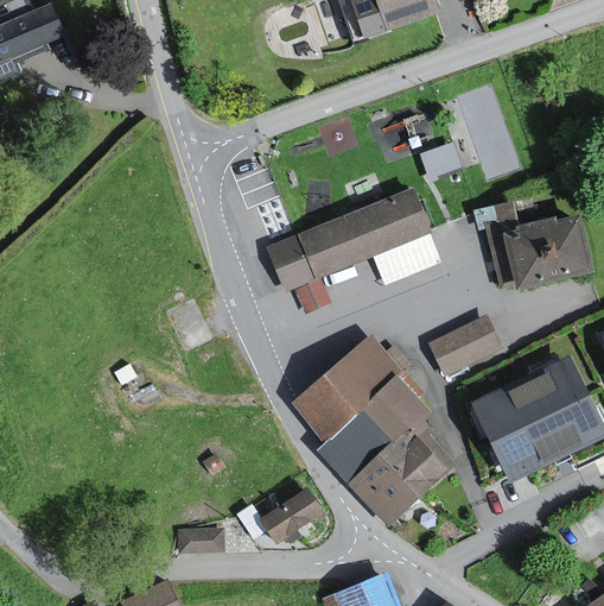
[(0,0),(0,77),(56,54),(32,0),(0,0)]
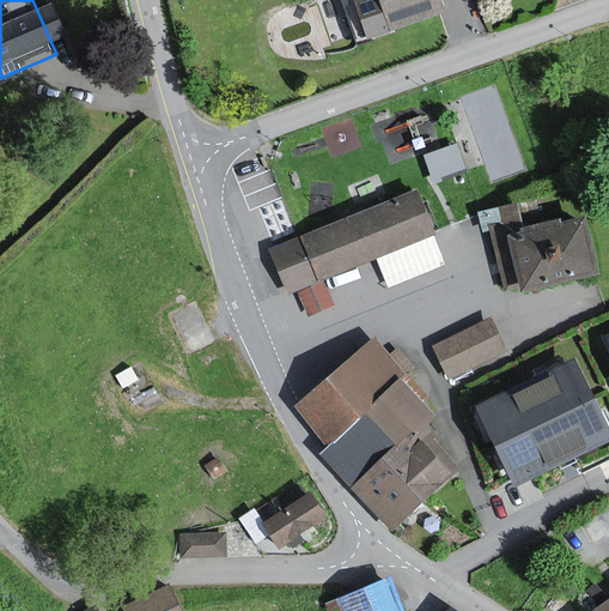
[(354,0),(366,34),(440,8),(438,0),(354,0)]
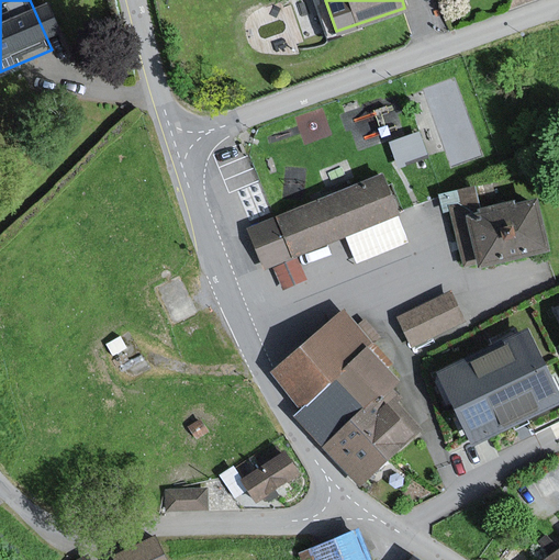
[(393,157),(425,146),(417,123),(386,134),(393,157)]
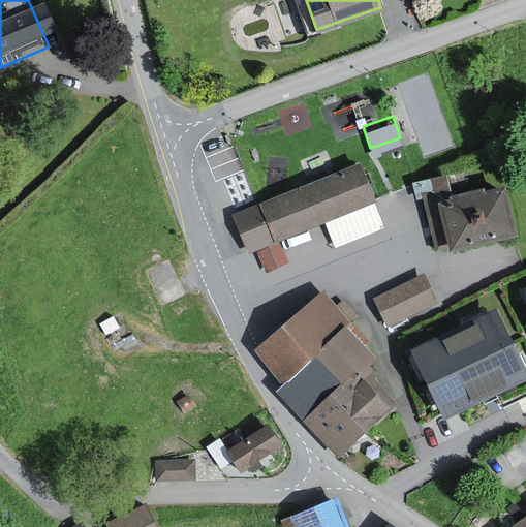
[(231,214),(246,250),(371,199),(370,197),(357,163),(255,204),(231,214)]
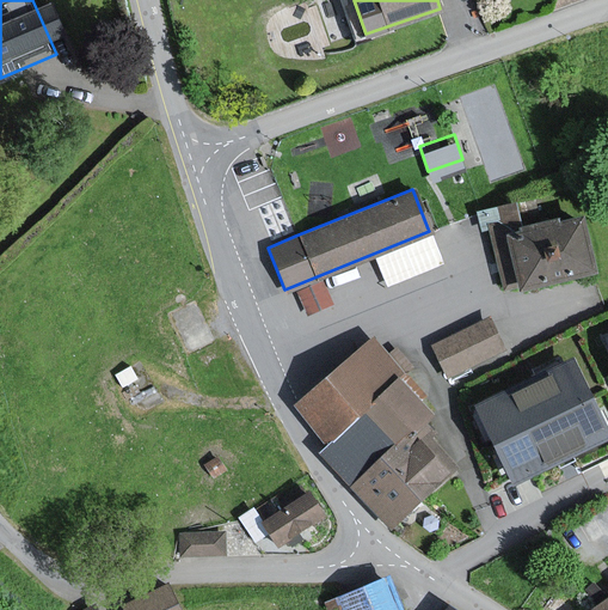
[(582,217),(542,225),(519,230),(516,223),(513,203),(476,212),(479,231),(487,229),(501,288),(516,285),(516,288),(554,280),(594,272),(582,217)]
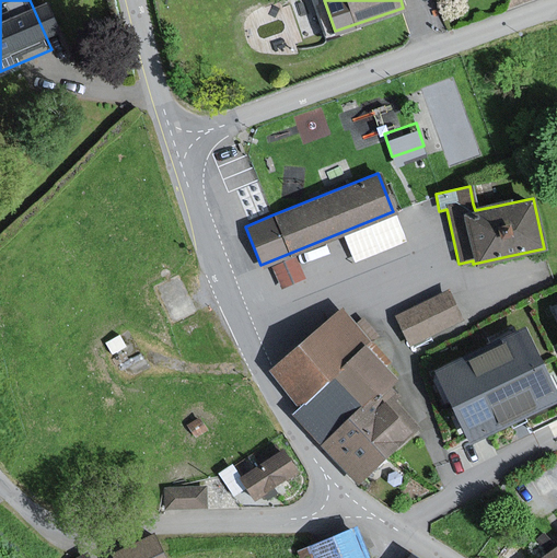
[(409,344),(460,318),(447,292),(396,316),(409,344)]
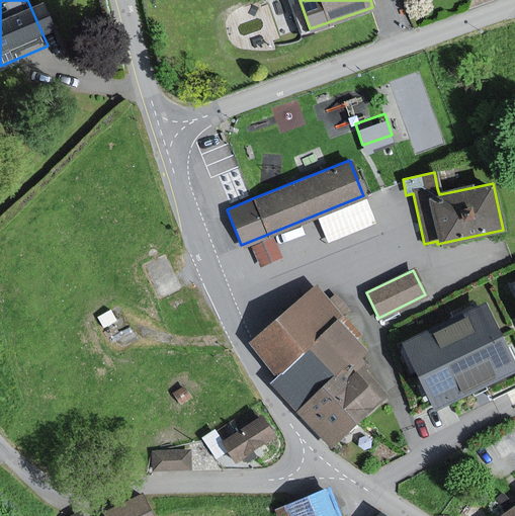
[(247,345),(274,375),(333,323),(344,314),(316,282),(274,321),(247,345)]
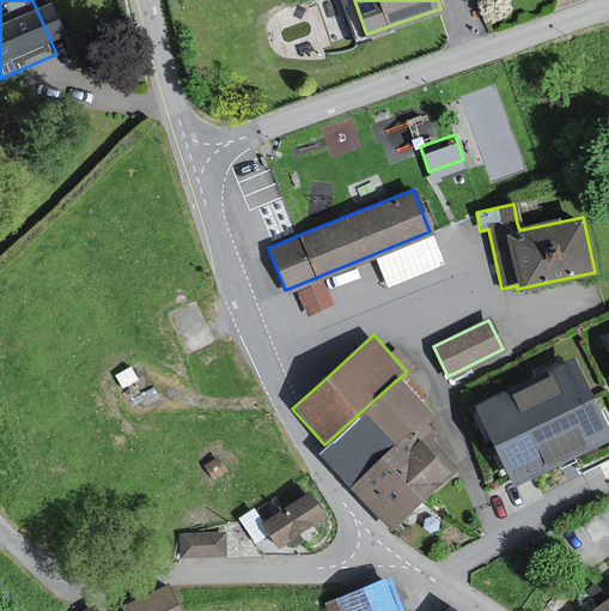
[(608,442),(573,368),(476,412),(511,487),(608,442)]
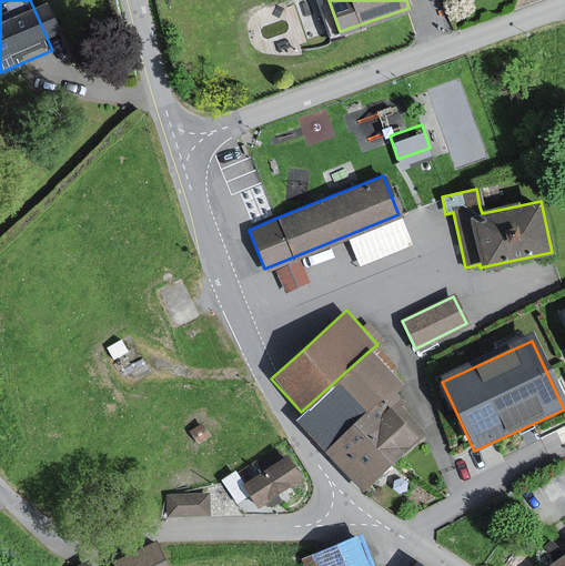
[(395,390),(397,388),(365,354),(301,412),(294,418),(323,451),(356,421),(393,460),(421,434),(396,407),(404,401),(395,390)]
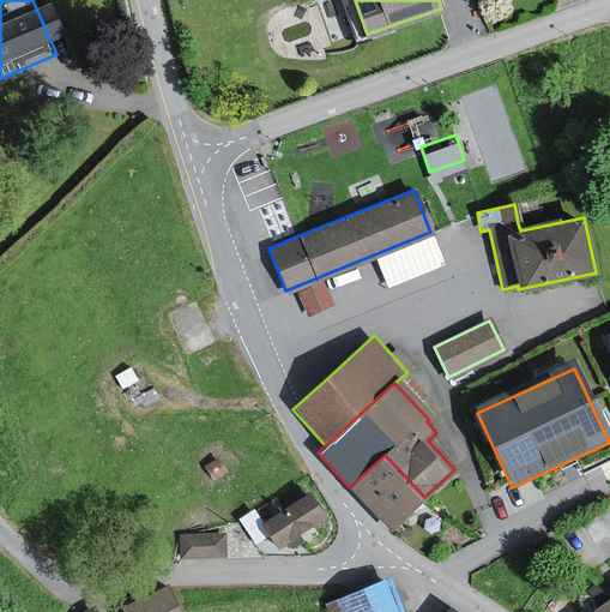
[(424,497),(385,455),(349,487),(388,529),(424,497)]
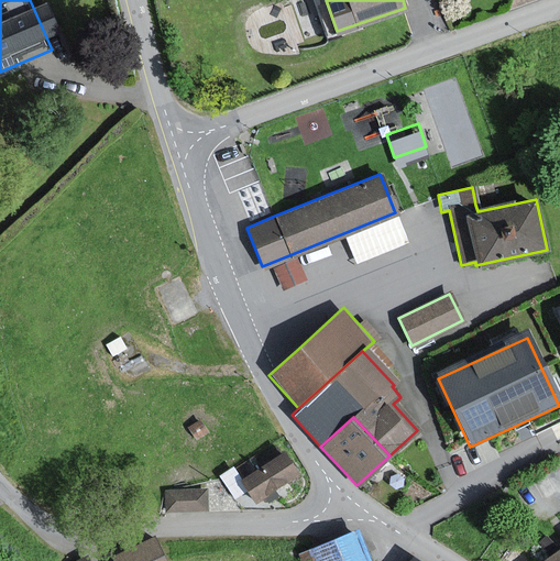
[(275,435),(234,460),(241,469),(282,444),(275,435)]
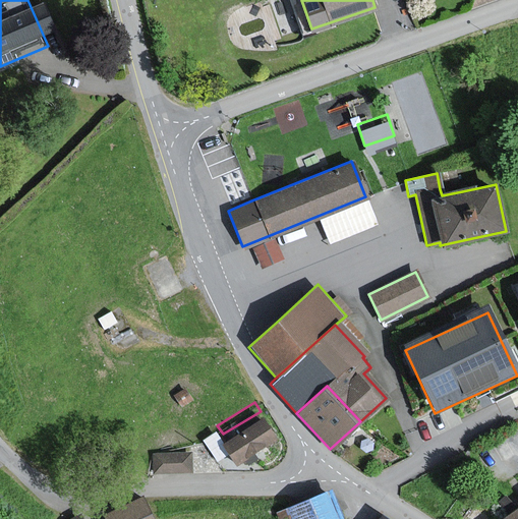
[(273,438),(261,417),(237,430),(239,435),(221,445),(232,462),(273,438)]
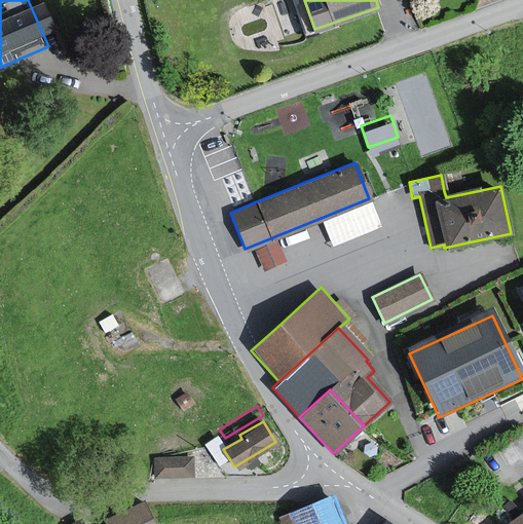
[(191,456),(152,457),(153,477),(191,476),(191,456)]
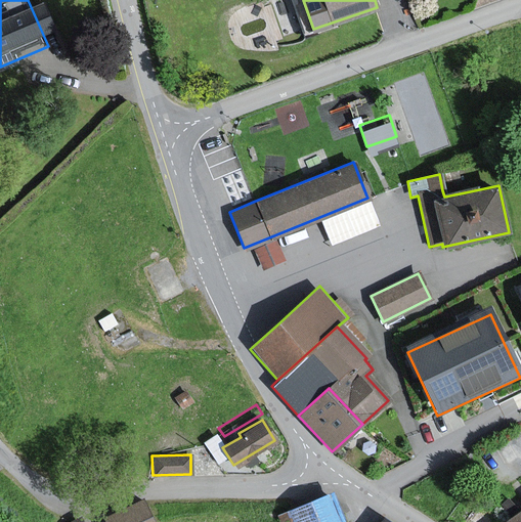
[(291,511),(295,521),(342,521),(334,495),(291,511)]
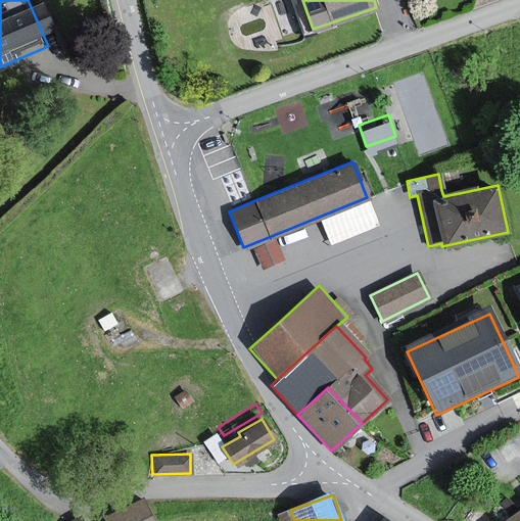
[(462,520),(477,520),(485,514),(472,499),(456,514),(462,520)]
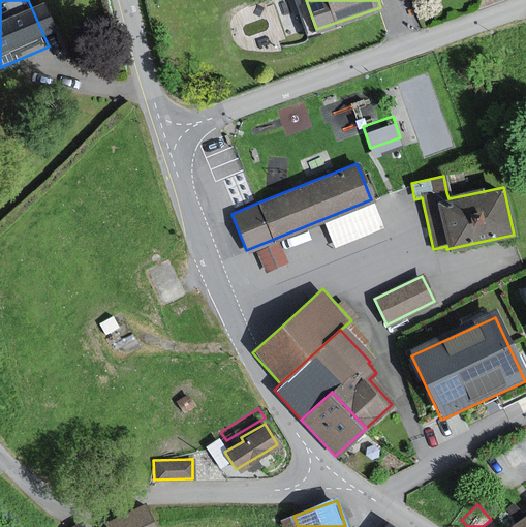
[(152,526),(144,505),(103,523),(105,526),(152,526)]
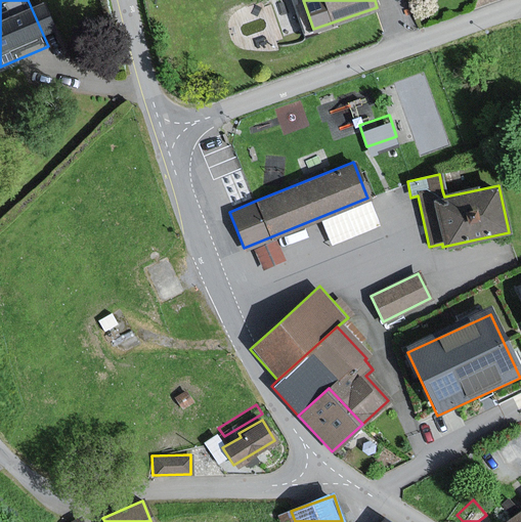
[(520,521),(520,513),(507,521),(520,521)]
